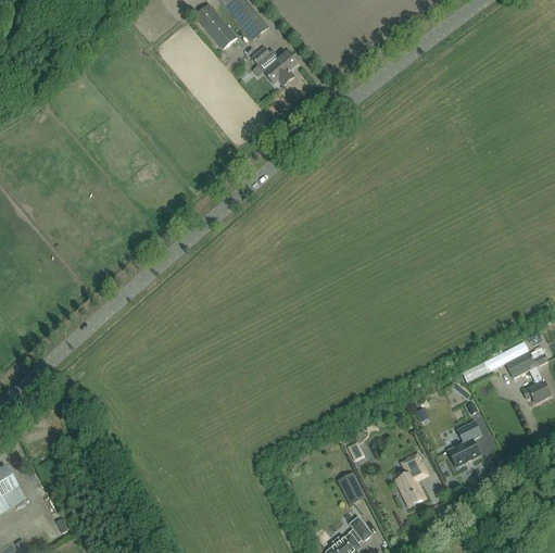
[(219,0),(251,39),(268,26),(247,0),(219,0)]
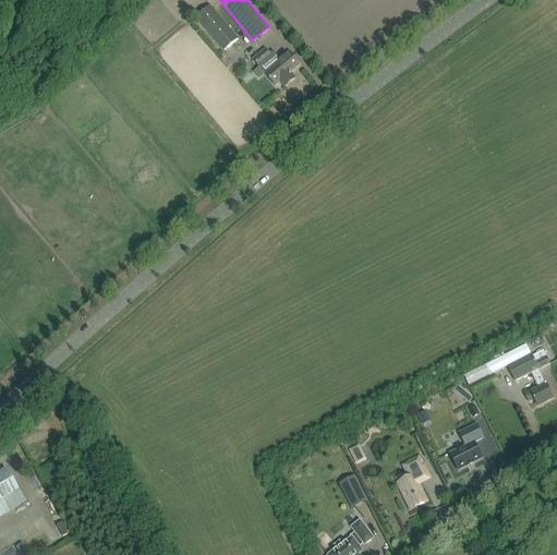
[(221,48),(238,37),(209,3),(195,16),(221,48)]
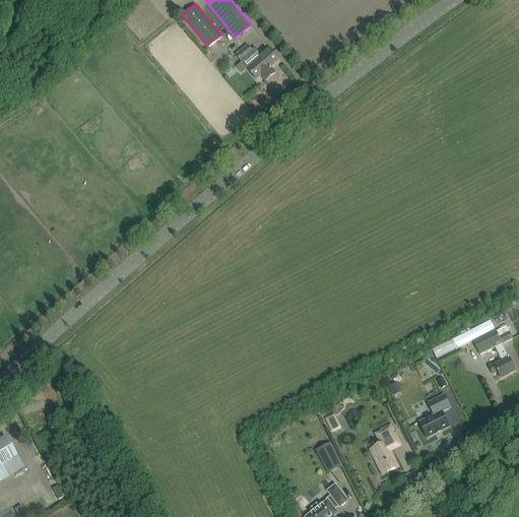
[(269,47),(257,57),(246,44),(235,53),(242,61),(242,60),(247,66),(246,66),(255,77),(260,73),(264,78),(274,70),(269,65),(278,58),(269,47)]
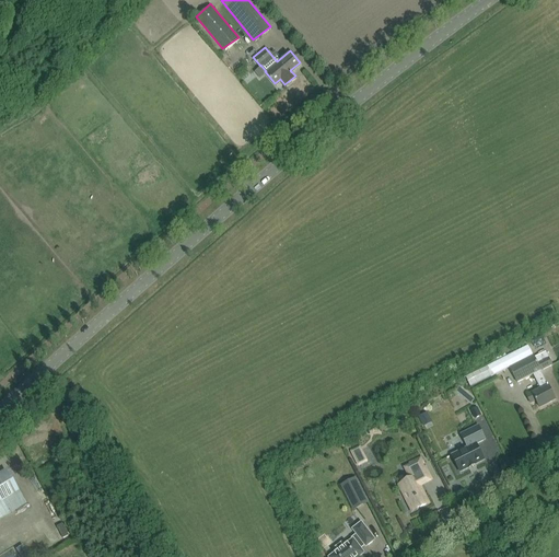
[(551,362),(548,356),(547,355),(545,349),(533,355),(532,352),(527,344),(465,375),(469,384),(490,374),(509,364),(516,380),(532,372),(539,387),(533,391),(532,390),(526,393),(530,401),(535,397),(538,404),(555,396),(547,382),(546,382),(539,368),(551,362)]
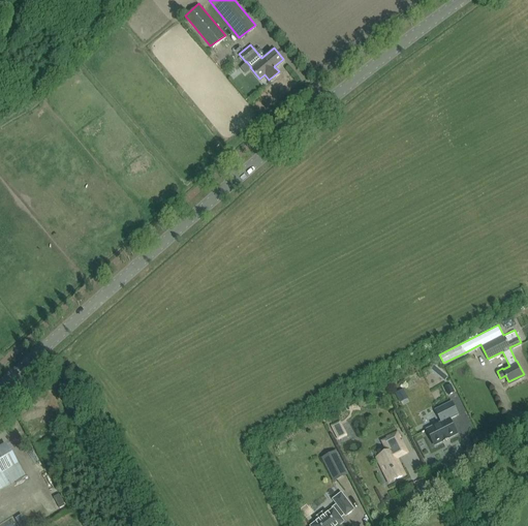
[(443,385),(446,393),(453,390),(449,382),(443,385)]
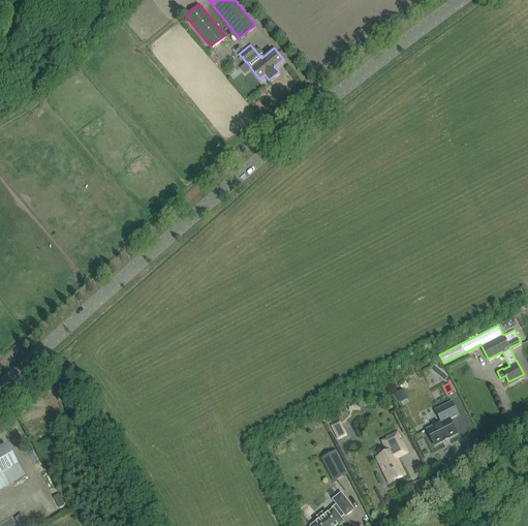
[(435,408),(440,420),(430,425),(426,427),(434,443),(439,440),(441,439),(448,436),(456,432),(448,416),(457,412),(451,400),(435,408)]
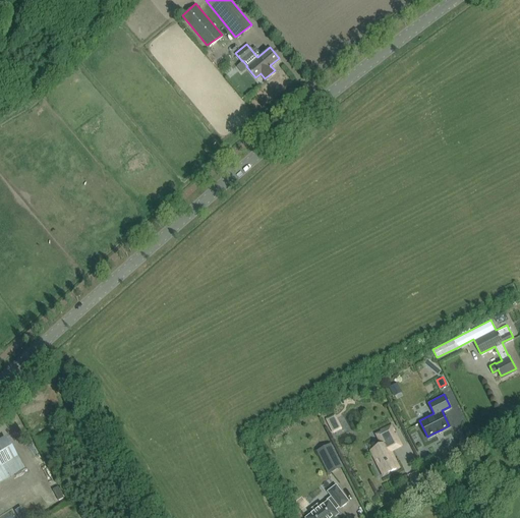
[(337,419),(334,413),(326,417),(329,423),(337,419)]
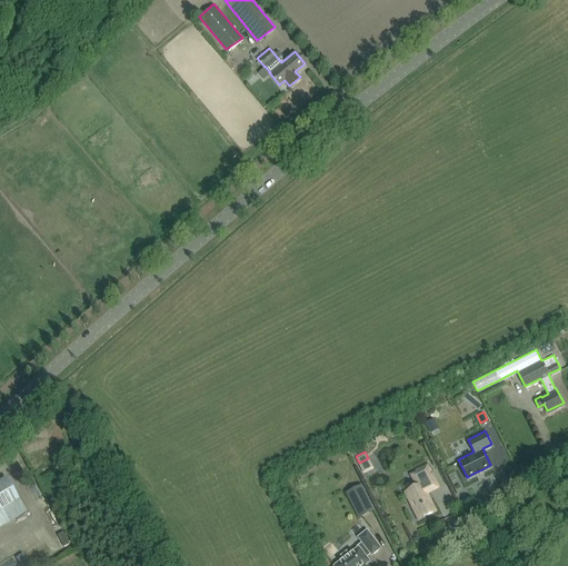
[(426,490),(437,485),(432,474),(431,472),(430,473),(428,469),(429,468),(427,464),(409,472),(409,473),(416,485),(410,488),(405,490),(410,502),(418,517),(421,515),(435,508),(426,490)]
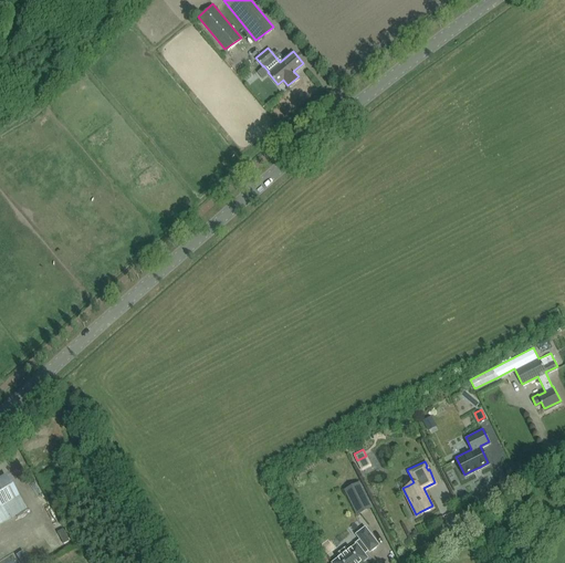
[(0,521),(24,507),(4,472),(0,475),(0,521)]
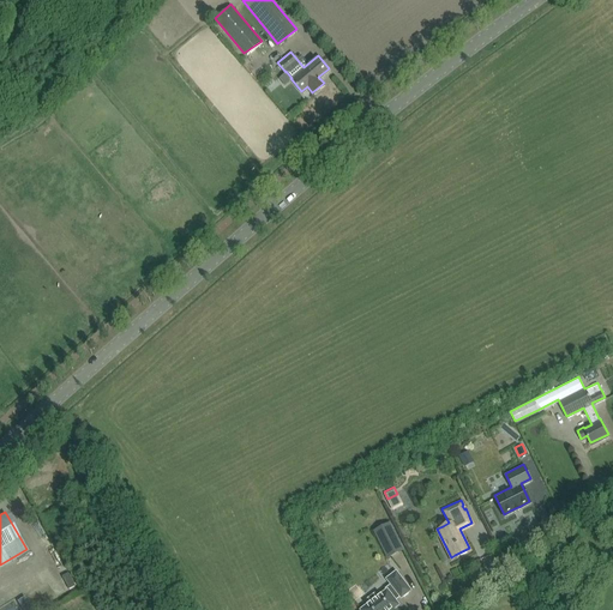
[(397,539),(389,520),(373,529),(383,547),(397,539)]
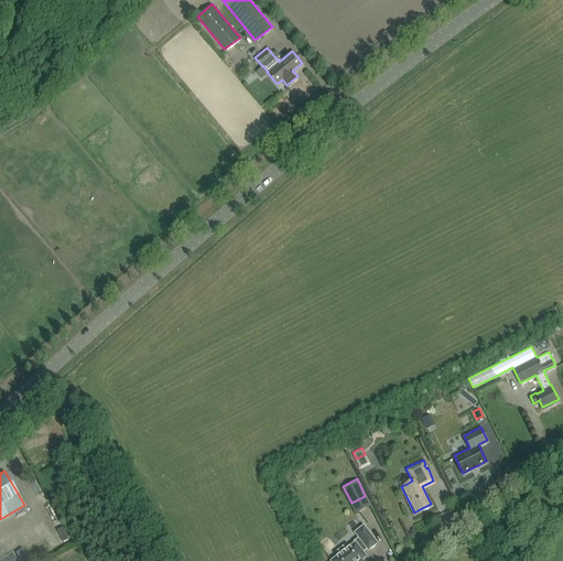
[(363,550),(364,549),(367,547),(368,548),(376,541),(363,524),(354,530),(358,536),(354,539),(355,540),(348,546),(346,547),(344,543),(336,549),(339,552),(331,559),(331,560),(328,560),(356,560),(366,554),(363,550)]
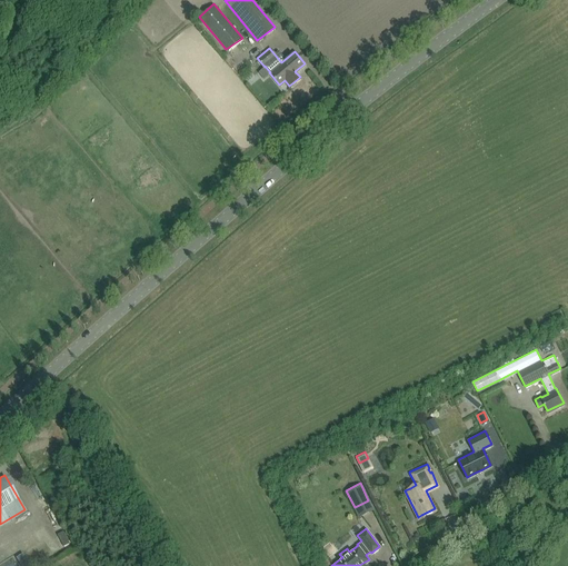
[(62,529),(57,533),(62,545),(69,542),(62,529)]
